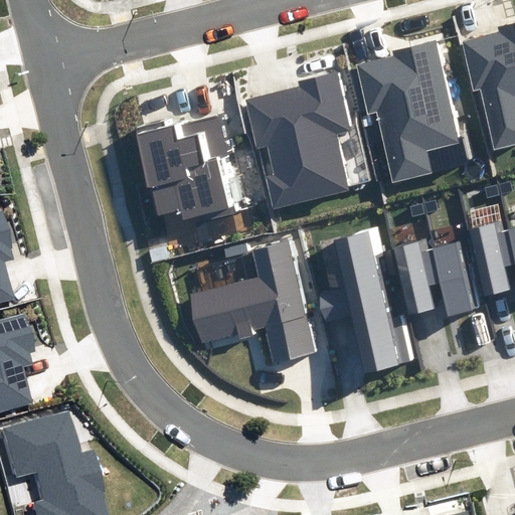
[(514,23),(500,27),(502,32),(463,42),(475,91),(481,90),(495,149),(514,143),(514,23)]
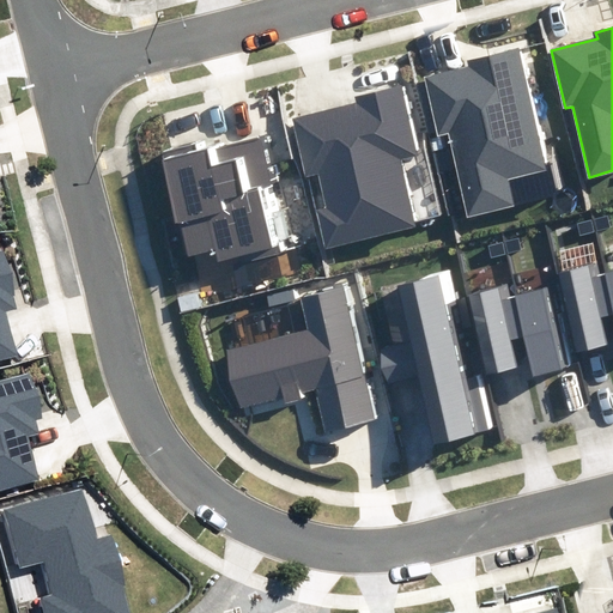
[(469,67),(425,78),(439,135),(449,133),(469,217),(515,205),(509,180),(545,170),(516,49),(468,61),(469,67)]
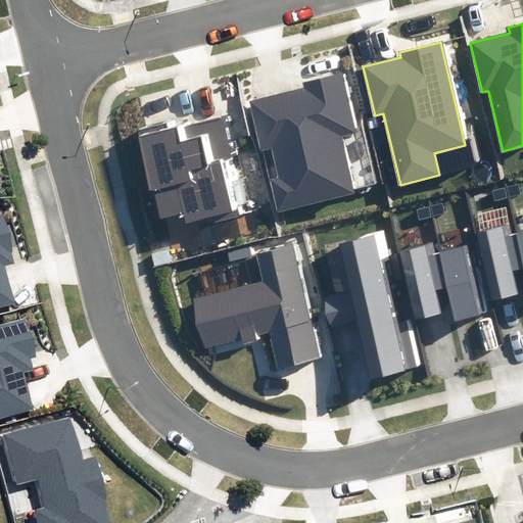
[(304,89),(251,102),(263,149),(271,147),(278,177),(270,179),(278,211),(354,193),(340,136),(353,132),(339,74),(303,83),(304,89)]
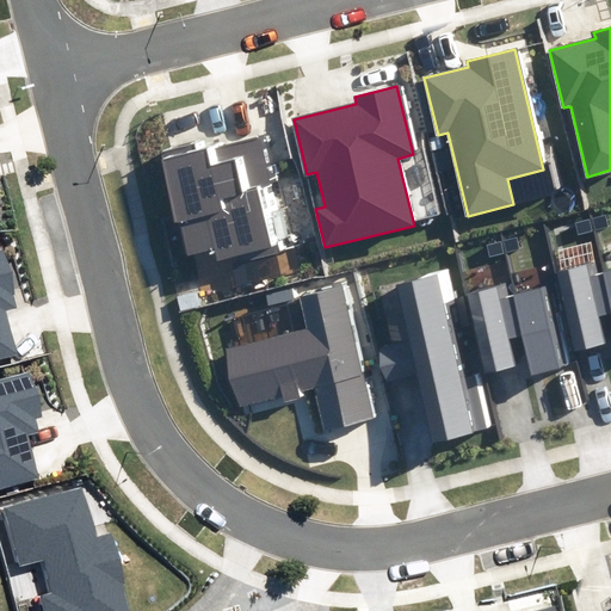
[(207,141),(166,150),(191,253),(216,247),(220,265),(281,251),(265,184),(273,183),(265,149),(264,149),(261,137),(209,149),(207,141)]
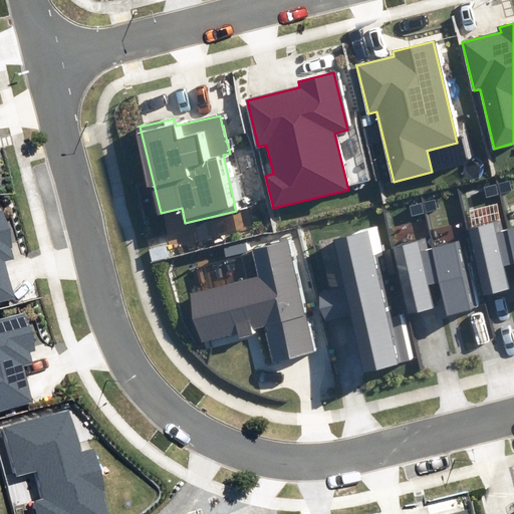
[(0,301),(14,297),(4,260),(13,258),(0,210),(0,301)]
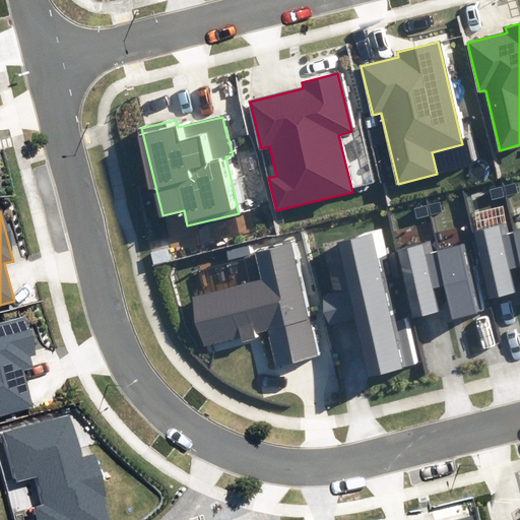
[(513,222),(478,231),(495,299),(519,293),(519,291),(514,267),(519,265),(519,252),(515,233),(513,222)]
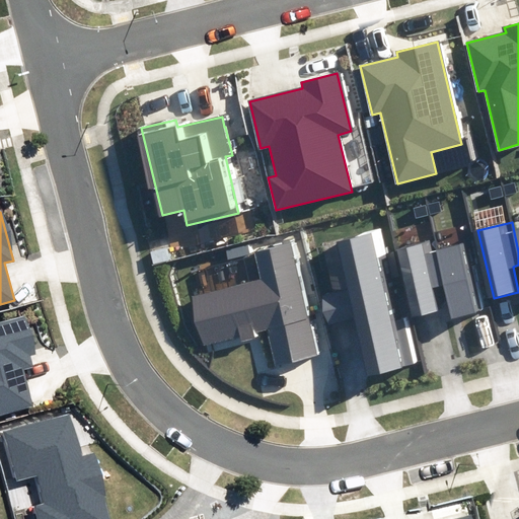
[(404,367),(372,234),(338,242),(350,289),(323,296),(329,323),(356,317),(370,376),(404,367)]
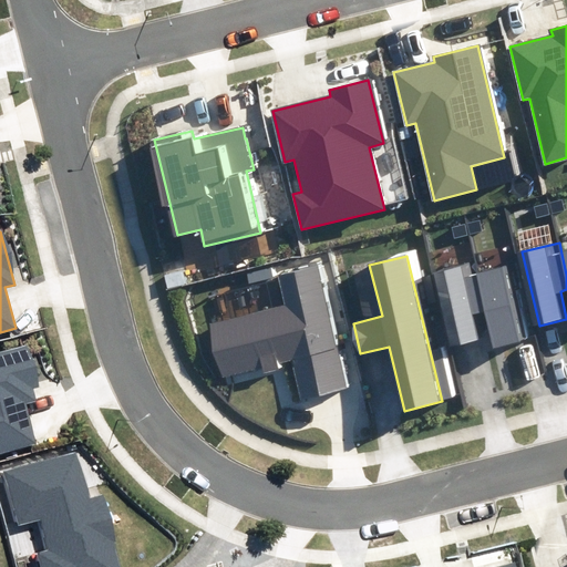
[(476,264),(437,272),(455,347),(484,340),(477,312),(487,309),(478,275),(476,264)]
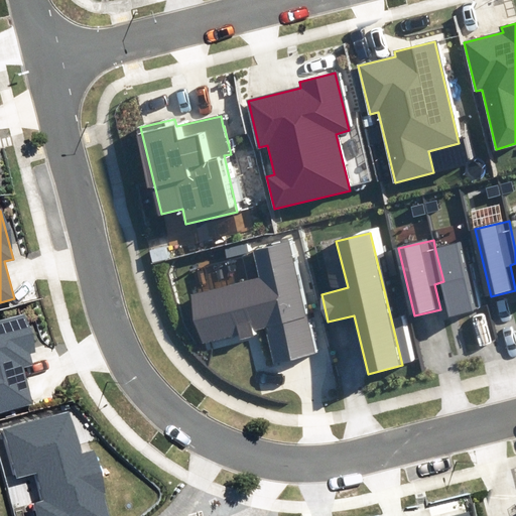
[(315,354),(287,242),(253,250),(260,280),(191,297),(203,344),(267,328),(276,363),(315,354)]
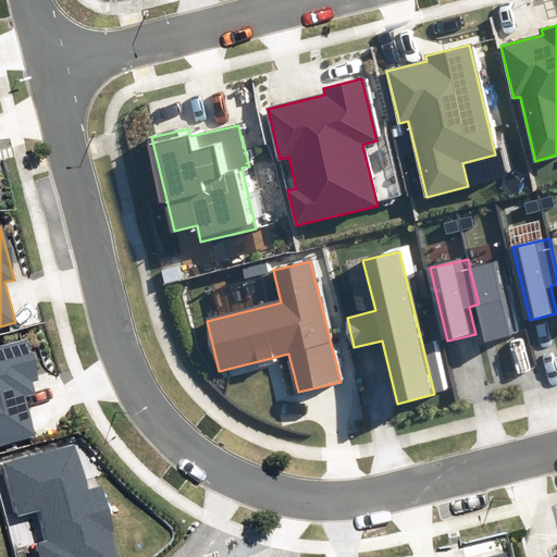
[(505,261),(470,270),(479,304),(489,342),(522,333),(505,261)]
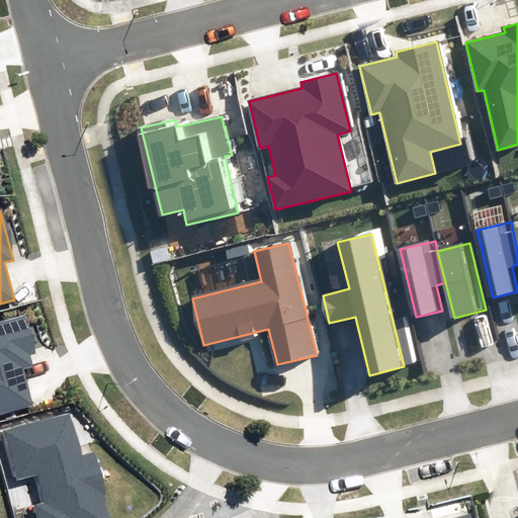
[(0,415),(33,406),(23,369),(32,366),(28,354),(35,352),(25,315),(0,321),(0,415)]
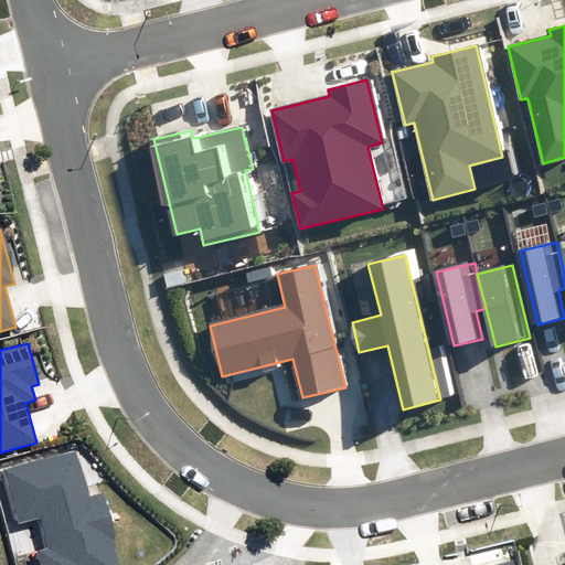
[(77,450),(4,469),(19,523),(41,518),(50,547),(36,551),(40,564),(118,564),(99,494),(89,498),(77,450)]
